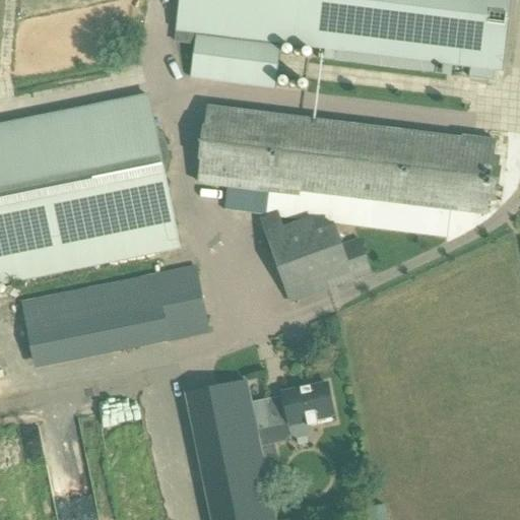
[(180,0),(175,43),(196,45),(191,78),(274,88),(280,43),(317,49),(318,59),(451,75),(452,65),(470,67),(468,77),(494,80),(495,69),(501,70),(510,0),(180,0)]
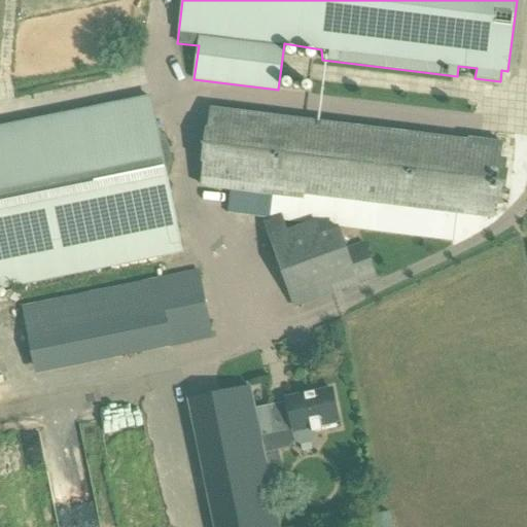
[(450,111),(472,114),(469,140),(467,139),(467,143),(210,112),(201,187),(304,199),(304,195),(493,217),(502,144),(498,143),(505,90),(454,82),(450,111)]
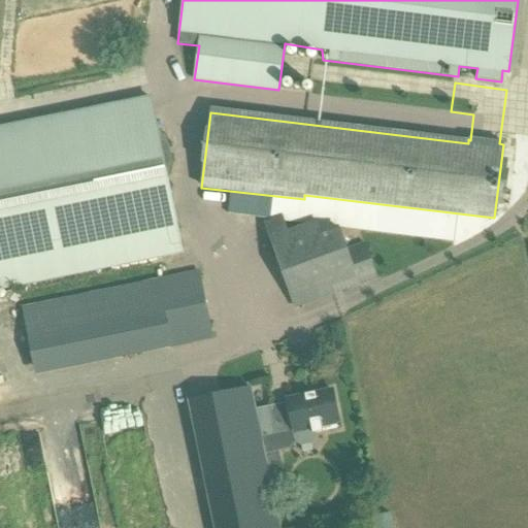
[(157,133),(150,100),(0,131),(0,289),(182,252),(166,177),(168,171),(170,166),(170,160),(170,154),(168,147),(165,142),(161,137),(157,133)]
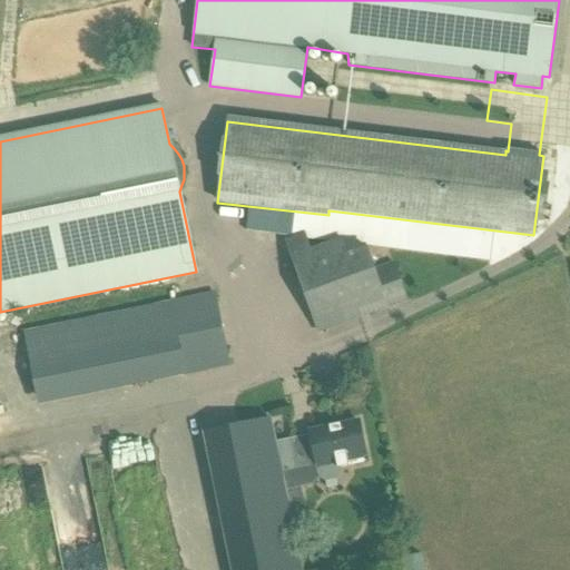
[(353,218),(333,215),(320,219),(320,218),(283,232),(320,333),(408,302),(393,264),(373,272),(353,218)]
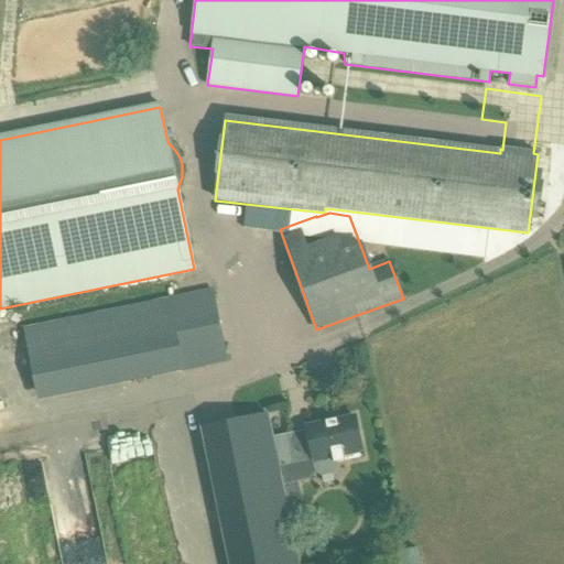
[(215,290),(173,299),(153,302),(23,328),(39,402),(229,364),(215,290)]
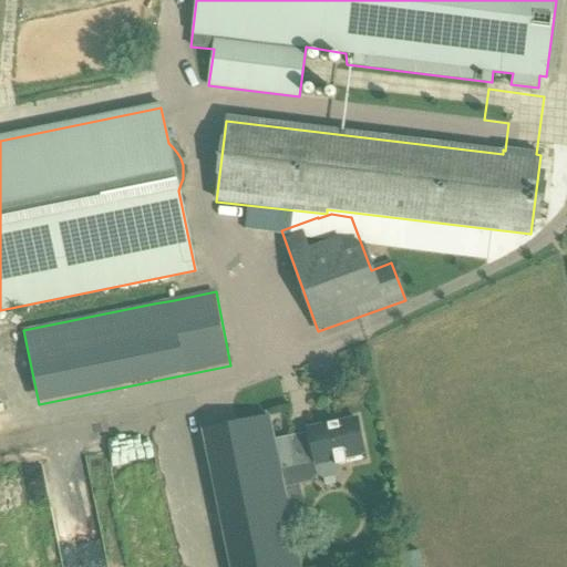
[(338,472),(337,467),(363,461),(362,455),(364,454),(358,420),(310,431),(310,434),(276,442),(270,419),(205,434),(234,566),(302,566),(281,470),(317,462),(319,477),(322,480),(334,477),(338,472)]
